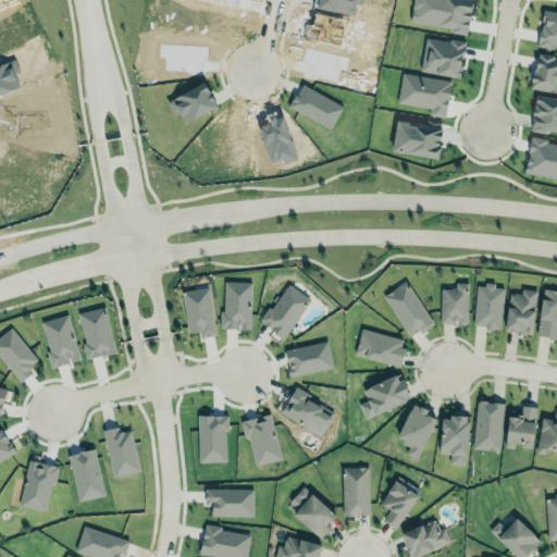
[(288,108),(331,128),(343,104),(300,84),(288,108)]
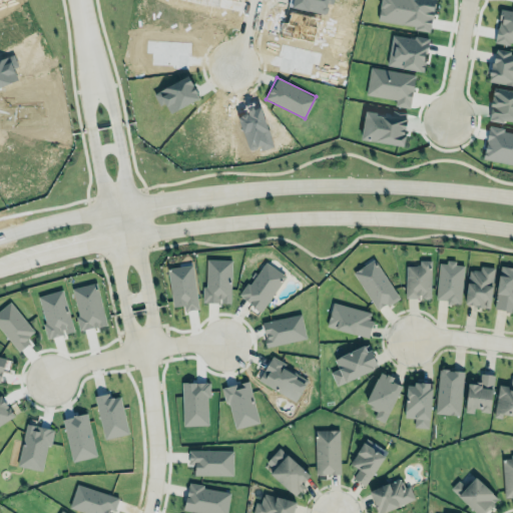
[(491,87),(512,90),(512,123),(485,120),(491,87)]
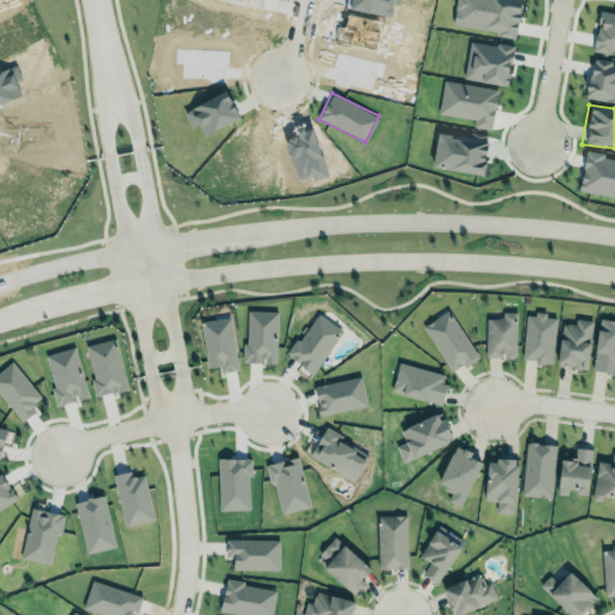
[(451,371),(461,364),(464,368),(479,357),(446,304),(433,314),(434,316),(419,324),(451,371)]
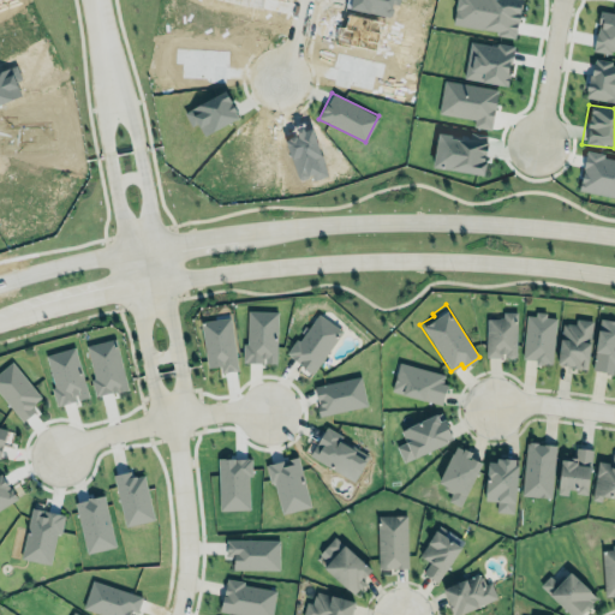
[(244,362),(263,363),(276,363),(276,311),(245,311),(244,362)]
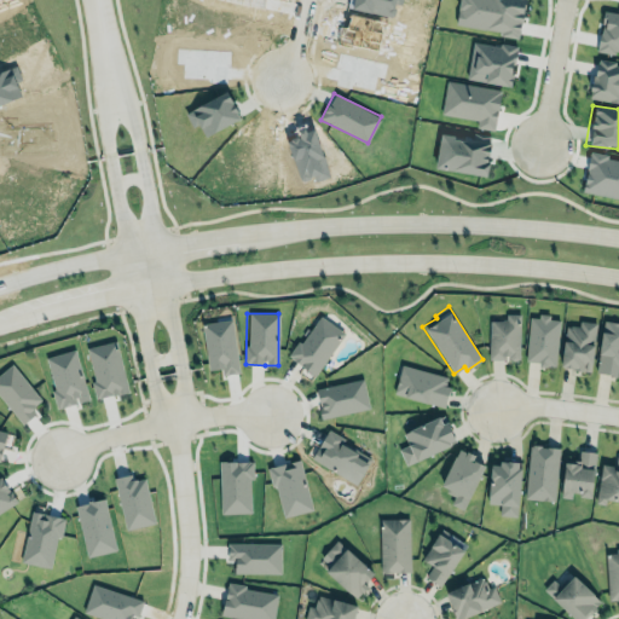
[(489,358),(490,320),(501,320),(502,319),(505,319),(505,313),(519,314),(518,358),(516,358),(515,359),(510,359),(509,358),(508,358),(508,356),(504,354),(504,359),(489,358)]
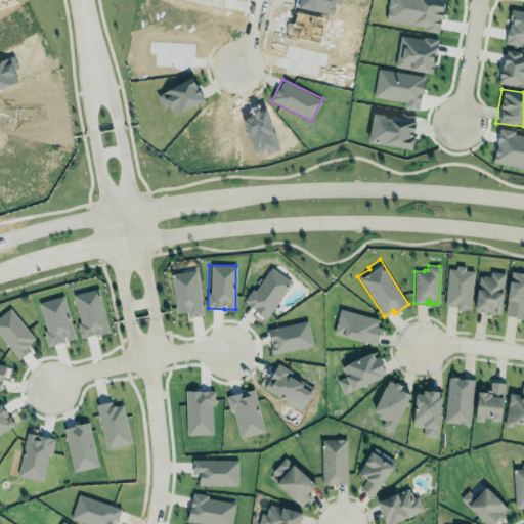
[(448,268),(455,269),(456,265),(464,266),(464,269),(474,270),(470,310),(462,309),(462,310),(455,309),(455,306),(444,305),(448,268)]
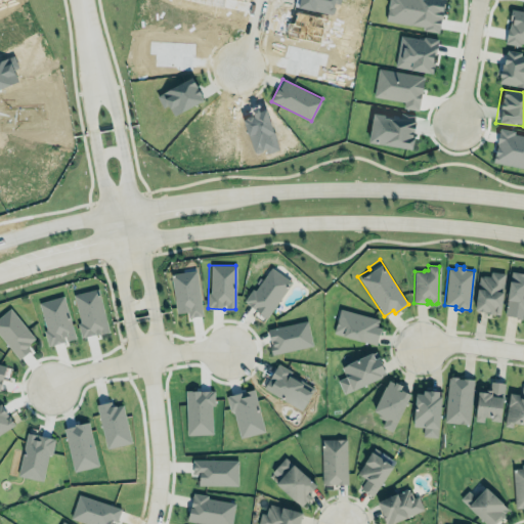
[(259,277),(244,304),(268,318),(291,279),(269,267),(262,279),(259,277)]
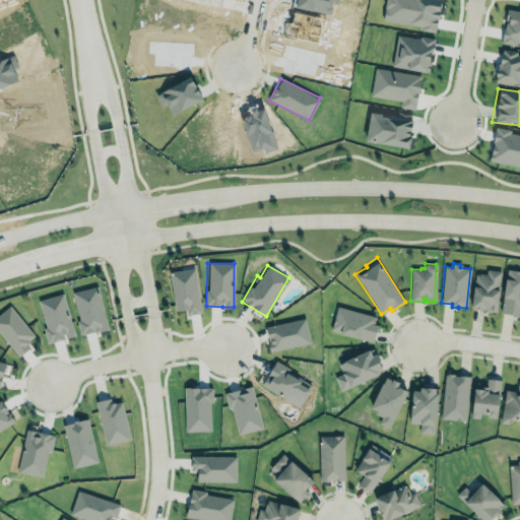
[(200,313),(195,268),(170,271),(174,311),(185,309),(186,315),(200,313)]
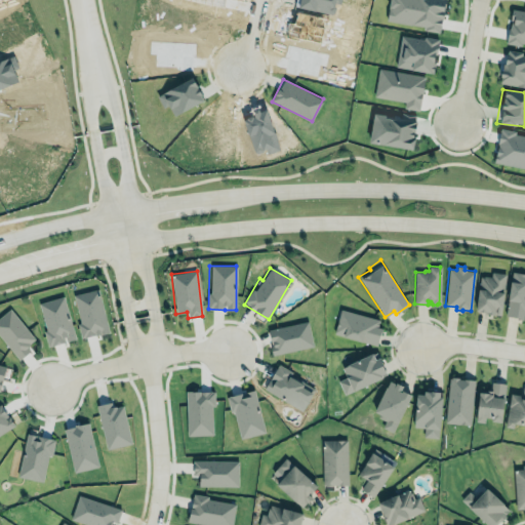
[(475,312),(501,315),(506,273),(490,272),(490,277),(479,276),(475,312)]
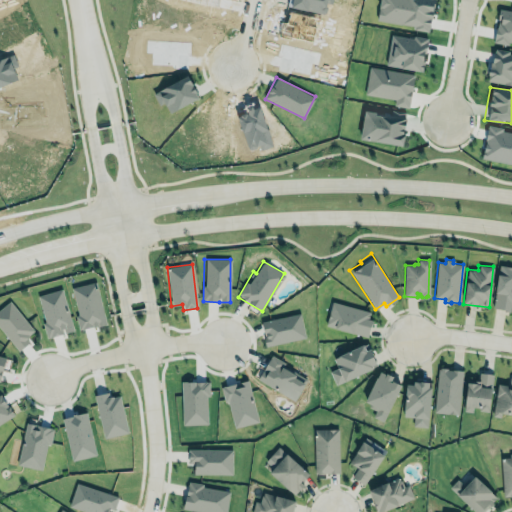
[(511,310),(491,307),(498,265),(511,267),(511,310)]
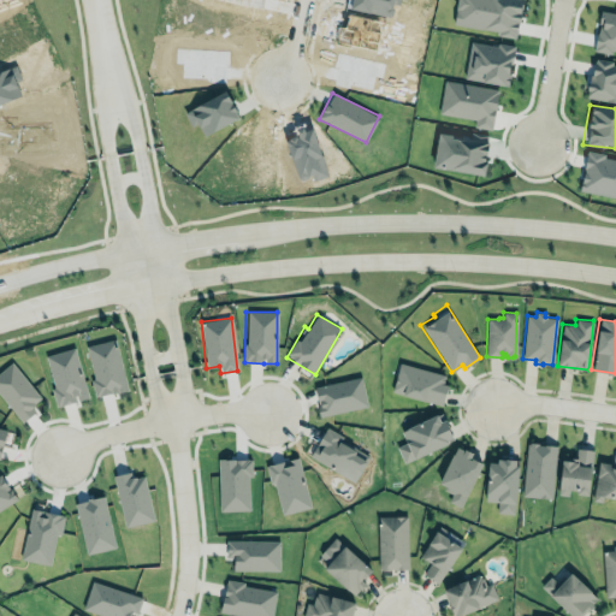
[(41,397),(11,362),(0,371),(0,396),(23,422),(36,412),(31,406),(41,397)]
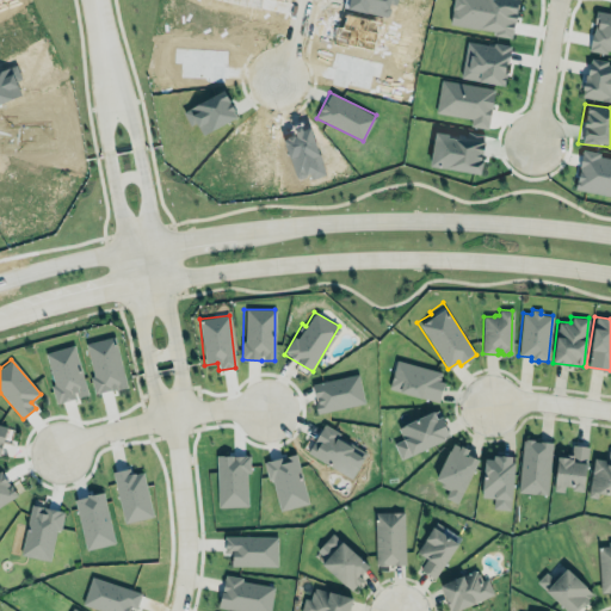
[(444,374),(396,359),(388,388),(436,402),(444,374)]
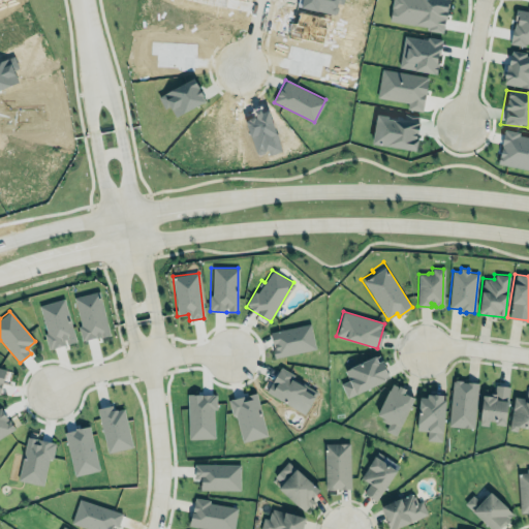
[(344,370),(378,353),(383,363),(382,364),(384,369),(389,376),(384,379),(355,394),(354,393),(347,397),(341,382),(348,379),(344,370)]
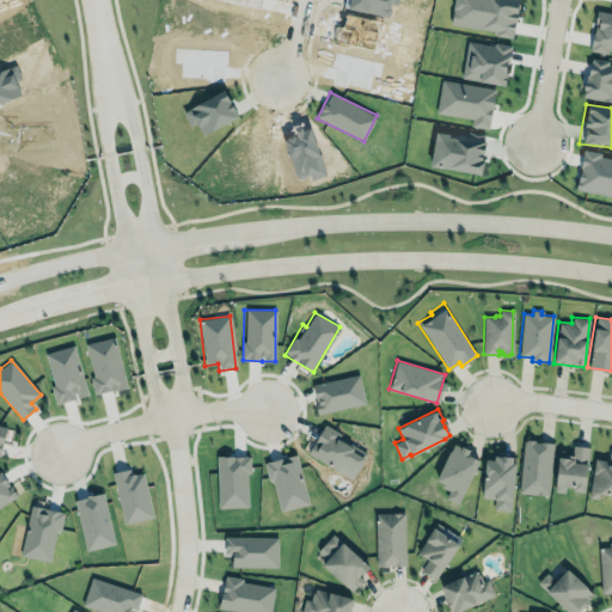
[(352,479),(366,454),(337,439),(341,434),(324,424),(307,453),(352,479)]
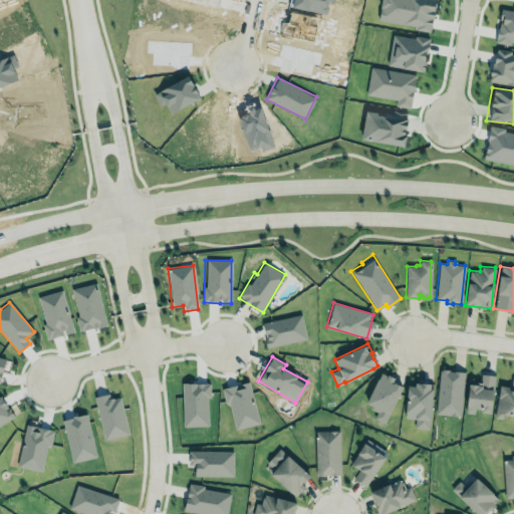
[(438,369),(434,412),(460,414),(463,371),(438,369)]
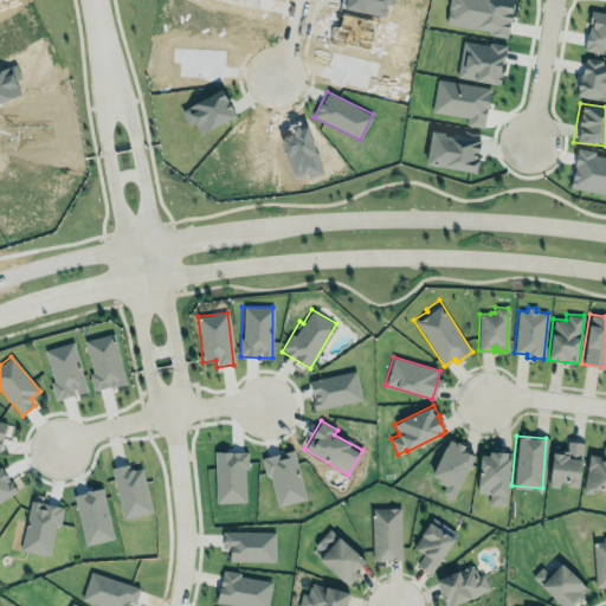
[(445,484),(440,494),(453,500),(474,456),(463,450),(465,446),(449,438),(430,477),(445,484)]
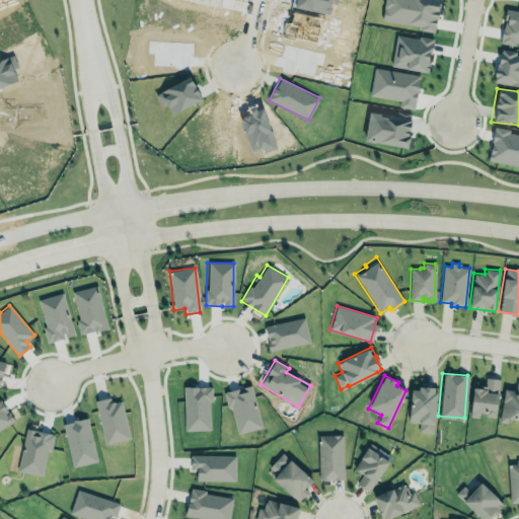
[(496,416),(499,379),(485,377),(483,388),(472,387),(469,417),(477,418),(478,415),(496,416)]
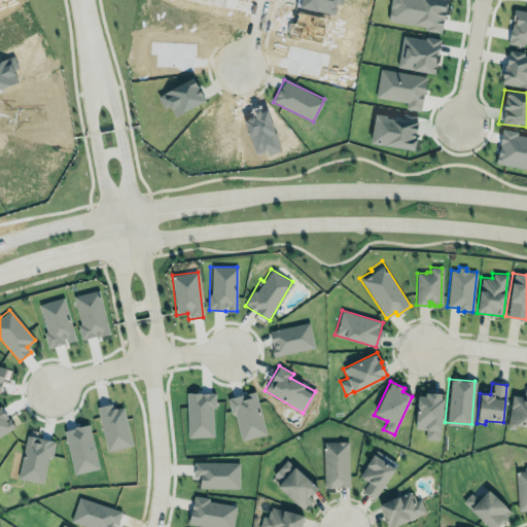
[(526,388),(523,388),(522,396),(511,395),(507,426),(526,427),(526,388)]
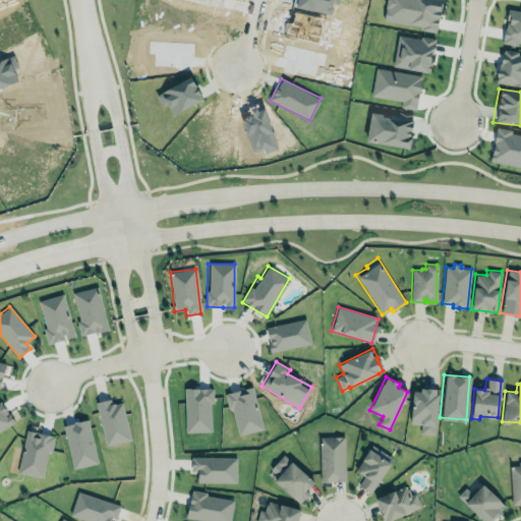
[(263,429),(252,387),(227,393),(236,436),(263,429)]
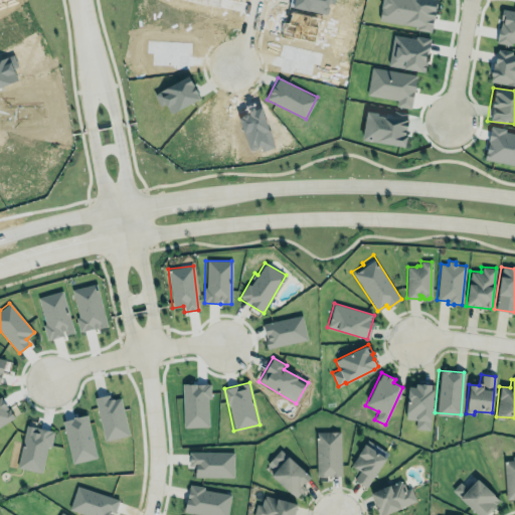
[(208,383),(182,384),(183,426),(209,426),(208,383)]
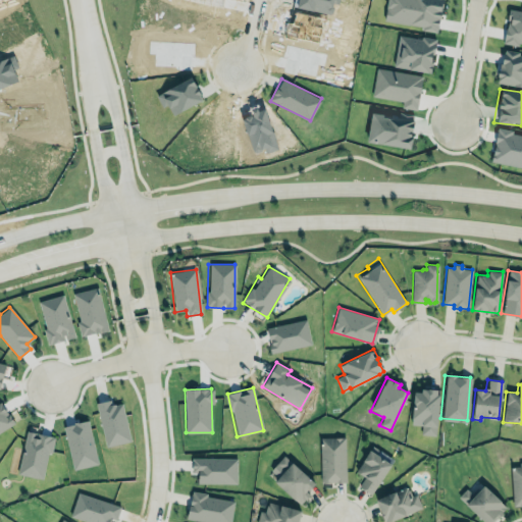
[(413,392),(411,424),(421,424),(421,433),(435,435),(439,388),(436,389),(420,388),(420,392),(413,392)]
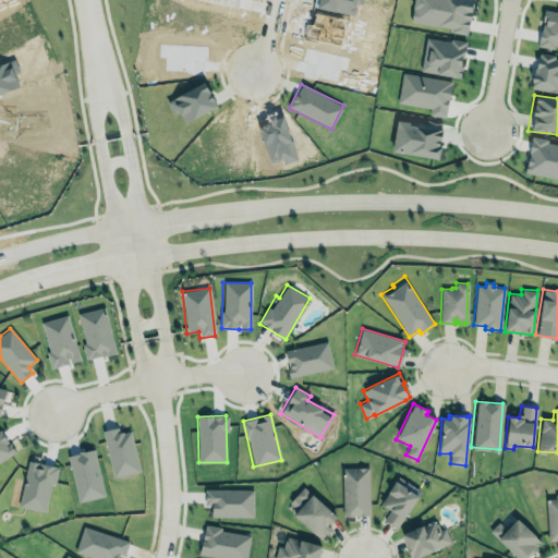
[(0,428),(0,461),(15,452),(0,429),(0,428)]
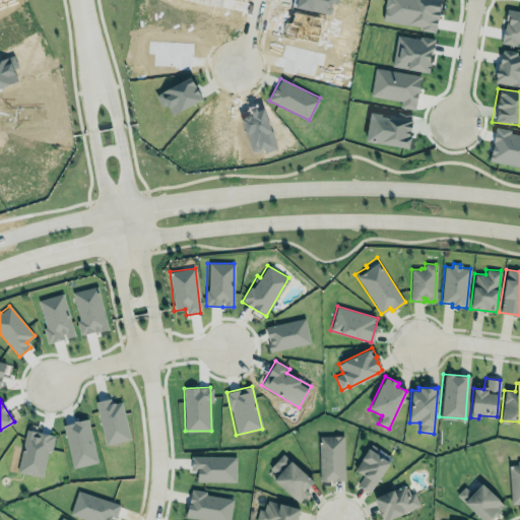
[(54,435),(24,430),(18,473),(43,476),(47,450),(52,450),(54,435)]
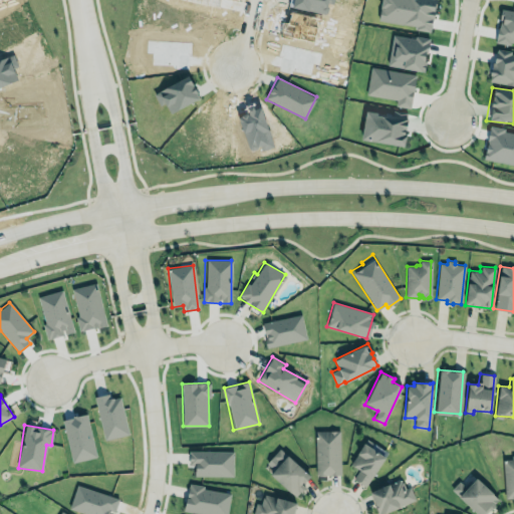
[(314,430),(314,475),(338,474),(337,430),(314,430)]
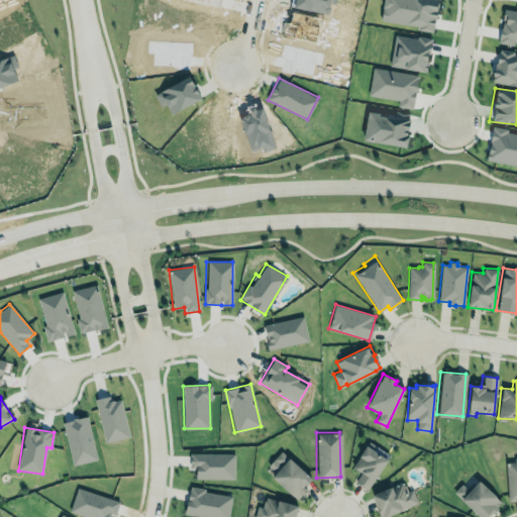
[(367,489),(372,480),(373,481),(387,460),(386,459),(372,450),(375,445),(369,441),(366,445),(351,467),(353,469),(360,473),(354,481),(367,489)]
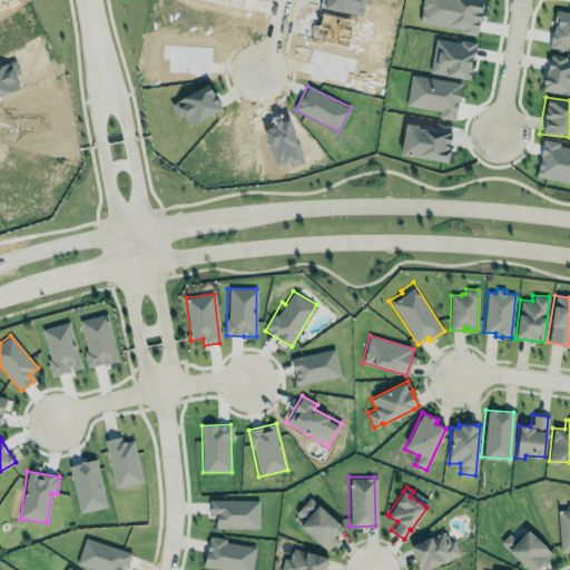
[(298,524),(326,550),(345,529),(310,497),(294,513),(302,520),(298,524)]
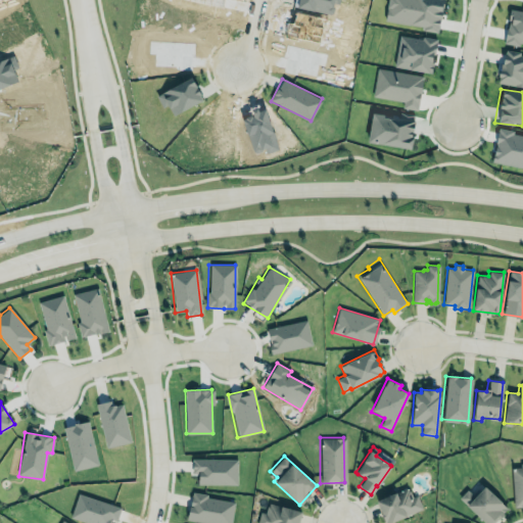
[(522,465),(512,466),(513,506),(522,506),(522,465)]
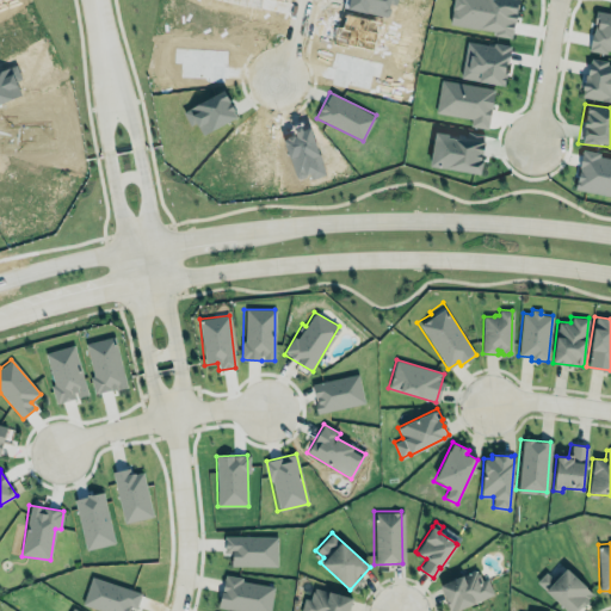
[(446,610),(434,584),(476,565),(482,579),(487,576),(495,594),(456,610),(446,610)]
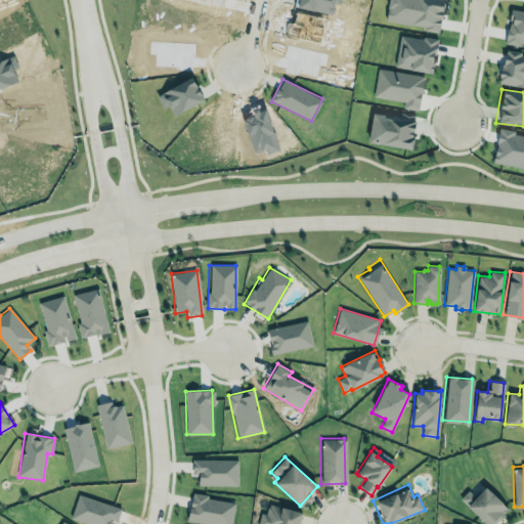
[(460,498),(486,523),(493,523),(508,509),(483,486),(474,496),(468,490),(460,498)]
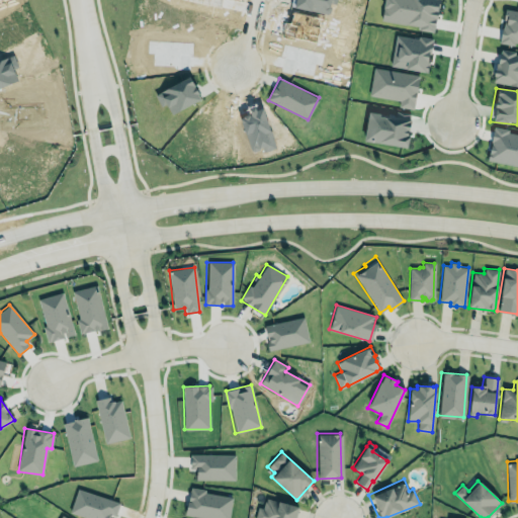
[(201,517),(229,517),(232,495),(189,490),(185,516),(201,517)]
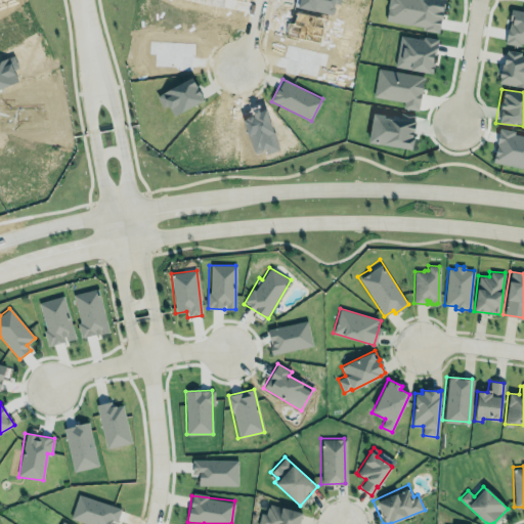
[(268,500),(304,511),(300,523),(255,523),(260,511),(265,512),(268,500)]
